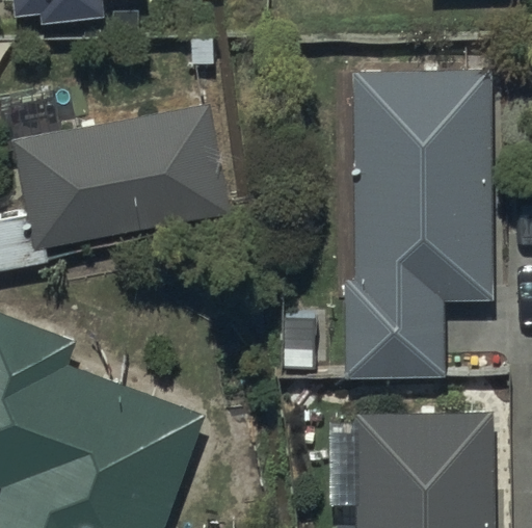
[(14,0),(17,20),(42,17),(43,29),(106,22),(104,1),(117,0),(14,0)]
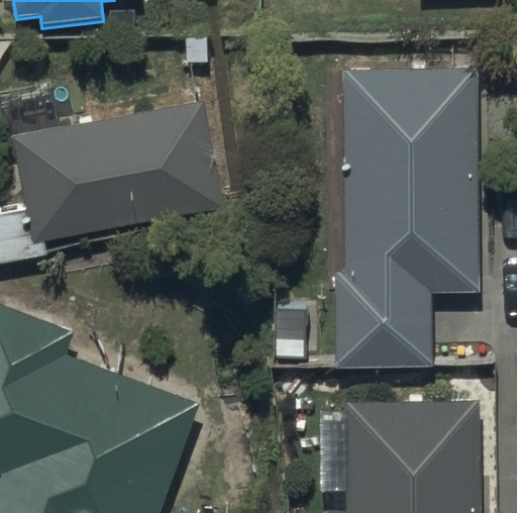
[(476,67),(343,69),(346,269),(331,269),(332,365),(431,363),(430,291),(480,290),(476,67)]
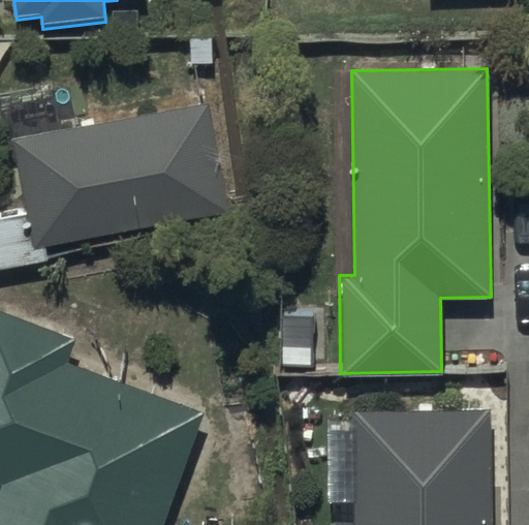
[(208,105),(16,139),(34,245),(225,212),(208,105)]
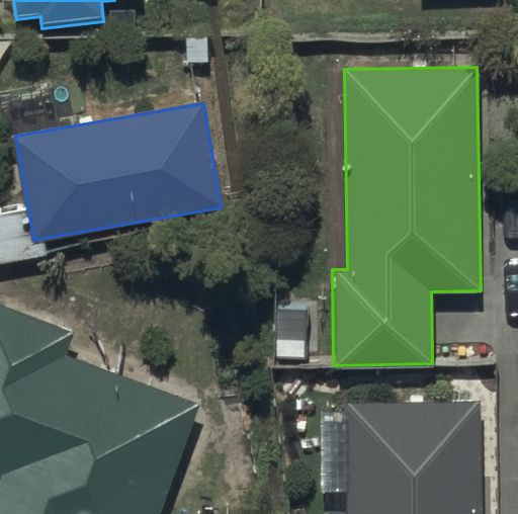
[(160,513),(200,404),(67,355),(74,337),(0,309),(0,513),(160,513)]
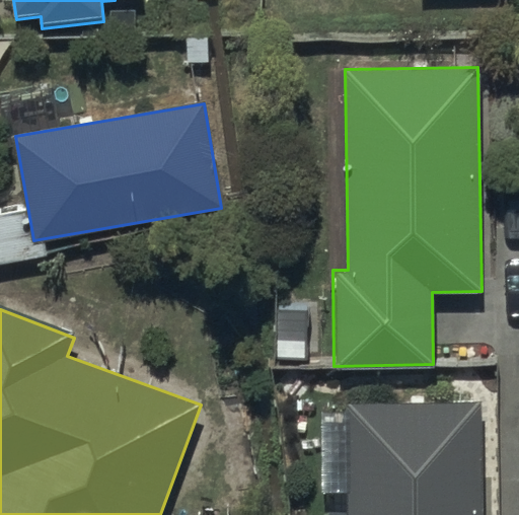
[(476,514),(475,402),(345,403),(346,514),(476,514)]
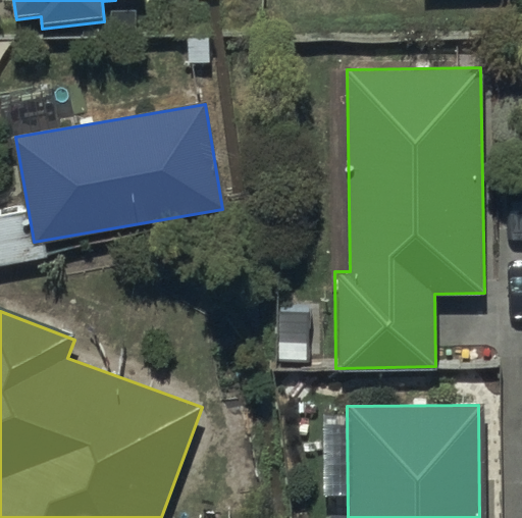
All buildings are outlined.
